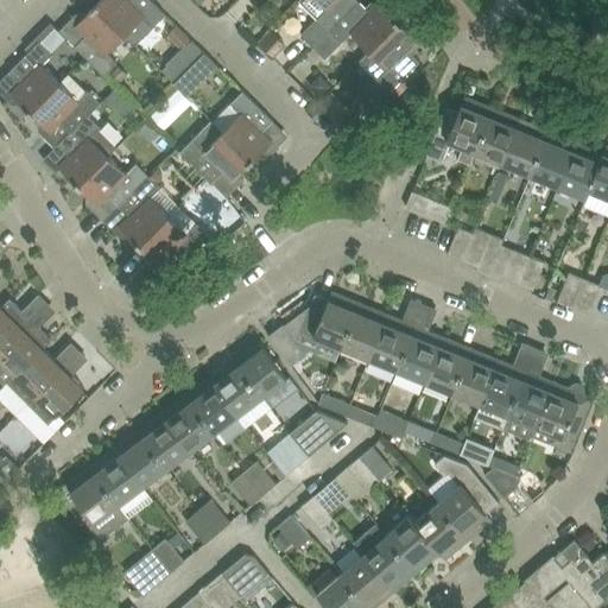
[(100,0),(95,5),(126,35),(137,44),(166,13),(152,0),(100,0)]
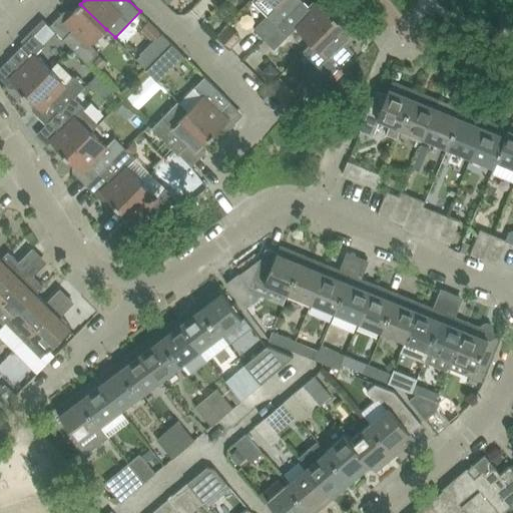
[(252,0),(268,15),(254,29),(264,38),(278,25),(303,0),(252,0)]
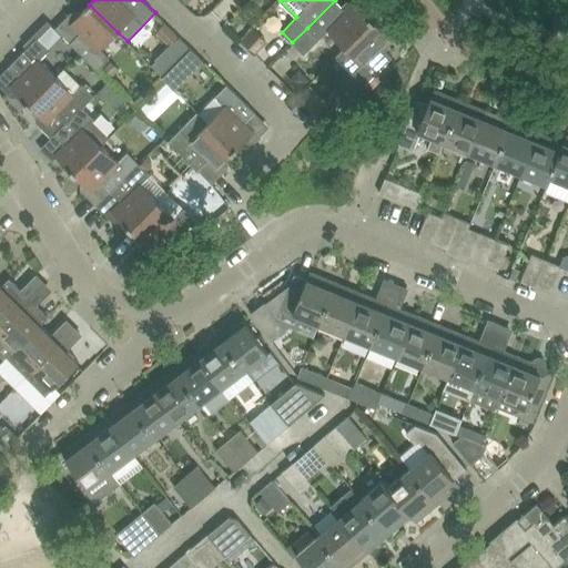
[(307,28),(292,42),(304,54),(320,39),(328,30),(345,47),(373,19),(355,0),(345,10),(335,0),(307,28)]
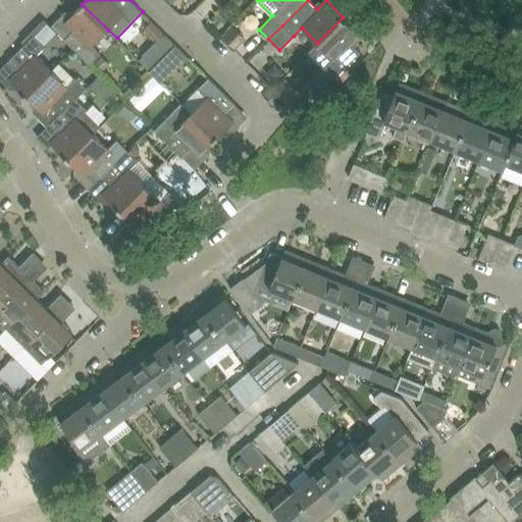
[(108,30),(82,4),(65,21),(73,30),(64,40),(90,64),(101,54),(93,45),(108,30)]
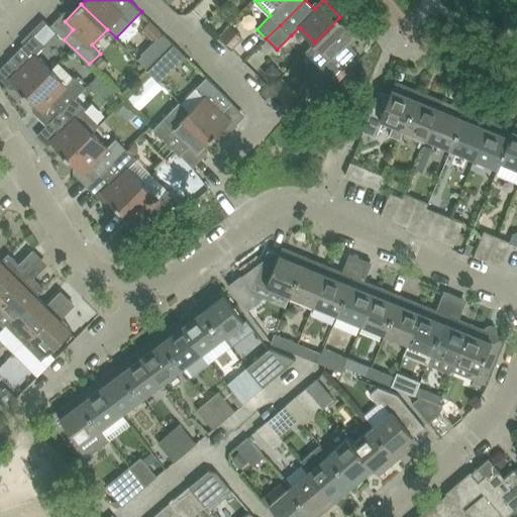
[(339,17),(314,42),(306,50),(332,77),(352,57),(357,52),(347,42),(356,33),(339,17)]
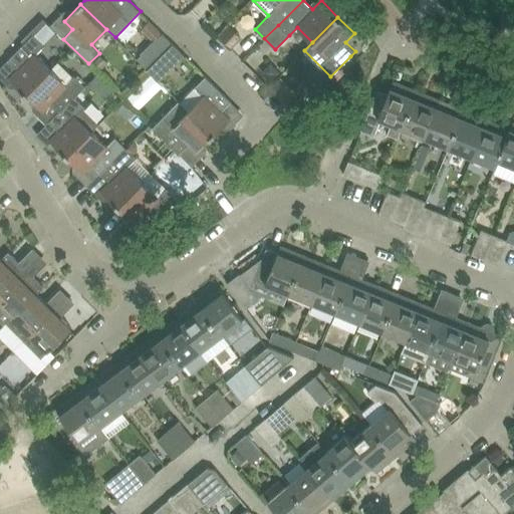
[(229,26),(220,35),(232,47),(240,38),(229,26)]
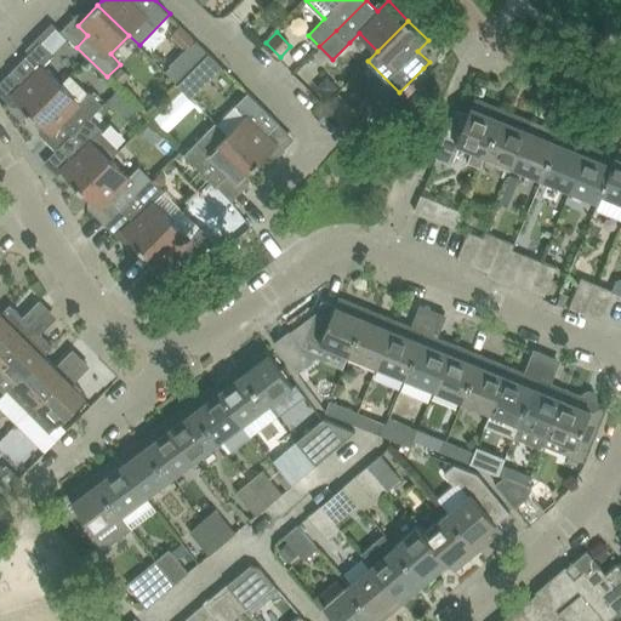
[(178,84),(209,52),(197,40),(166,70),(178,84)]
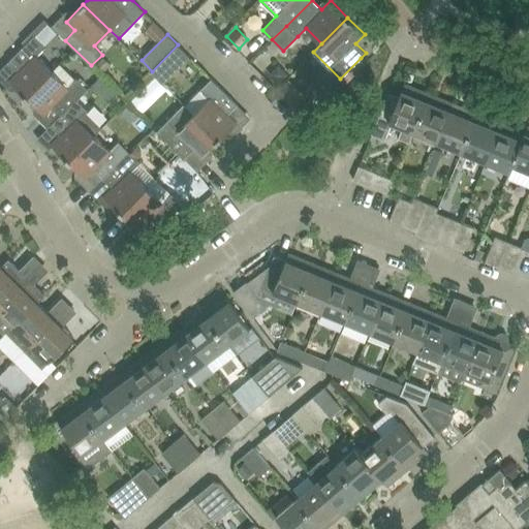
[(9,80),(27,97),(53,71),(36,56),(45,47),(34,35),(8,61),(19,71),(9,80)]
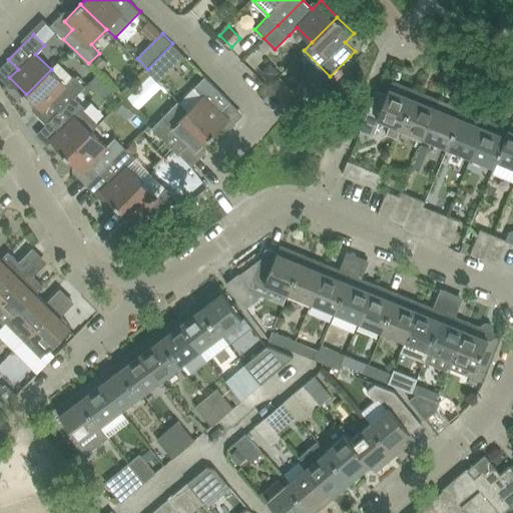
[(100,55),(92,62),(100,70),(107,62),(100,55)]
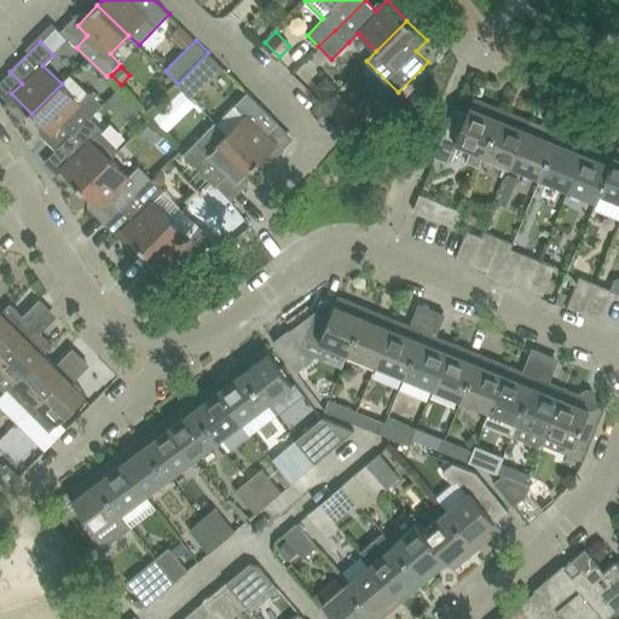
[(422,68),(398,92),(405,99),(429,75),(422,68)]
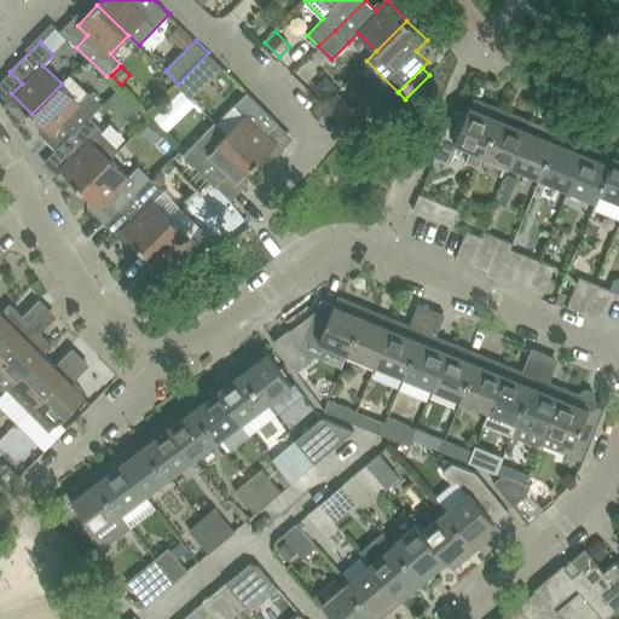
[(178,84),(191,98),(201,88),(186,75),(178,84)]
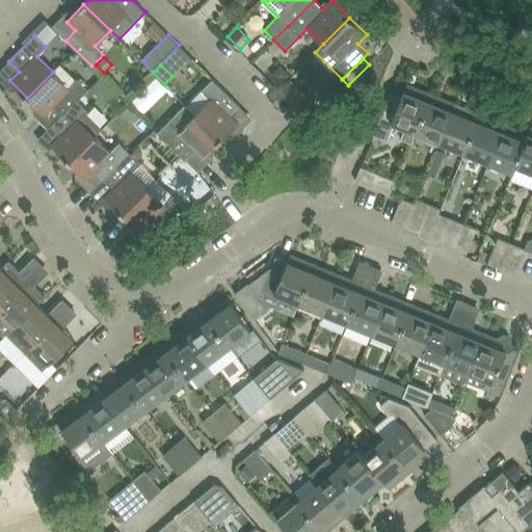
[(281,65),(271,75),(281,84),(290,75),(281,65)]
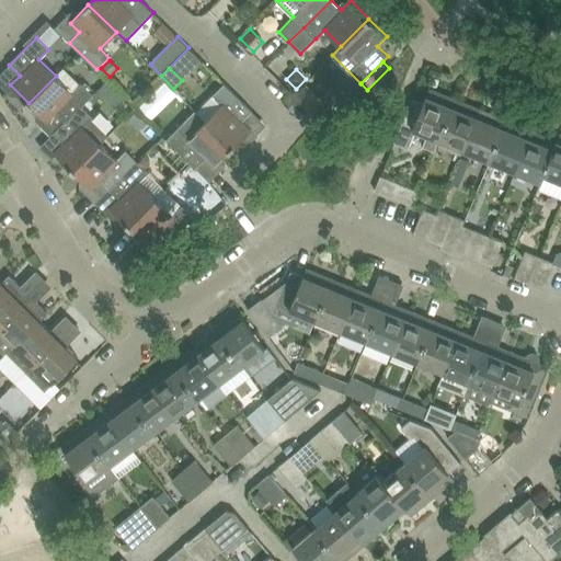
[(56,76),(29,103),(35,110),(46,121),(42,126),(50,136),(54,133),(66,121),(82,105),(93,94),(81,82),(72,92),(56,76)]
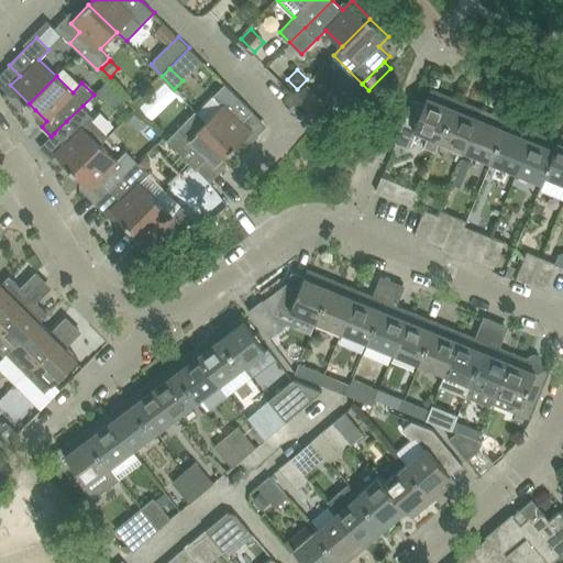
[(108,81),(99,90),(107,97),(116,89),(108,81)]
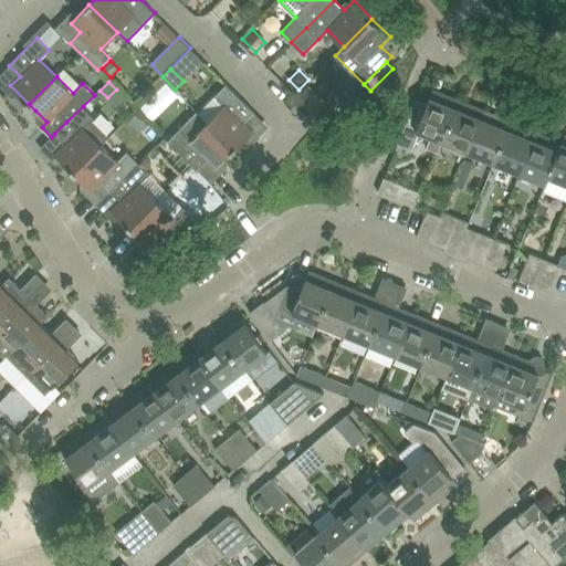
[(224,105),(207,122),(236,149),(253,132),(244,122),(254,112),(227,84),(215,96),(224,105)]
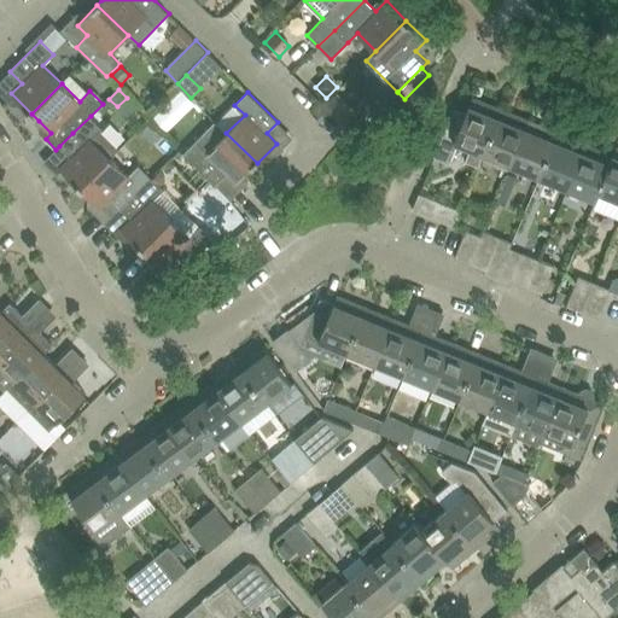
[(337,92),(325,105),(343,123),(355,110),(337,92)]
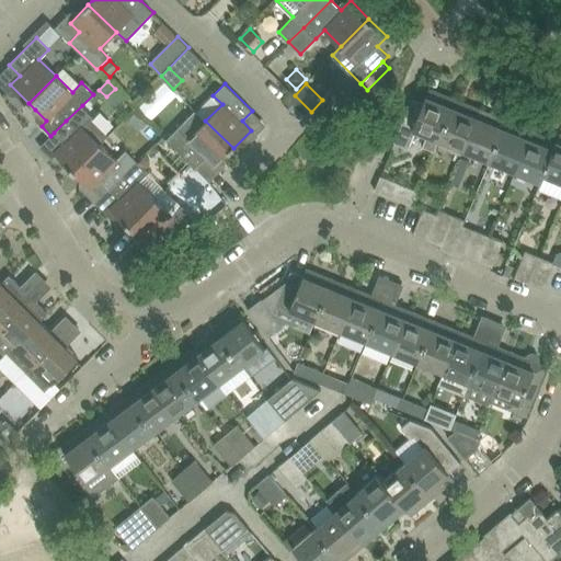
[(412,99),(393,144),(408,149),(415,130),(428,136),(424,145),(423,148),(434,151),(434,149),(438,140),(455,100),(430,89),(423,103),(412,99)]
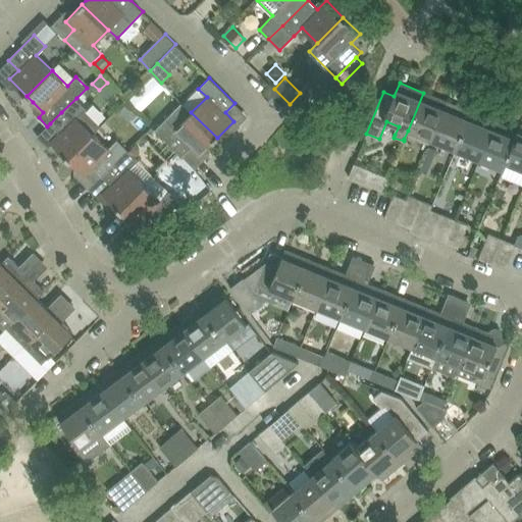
[(408,131),(431,140),(447,102),(423,93),(408,131)]
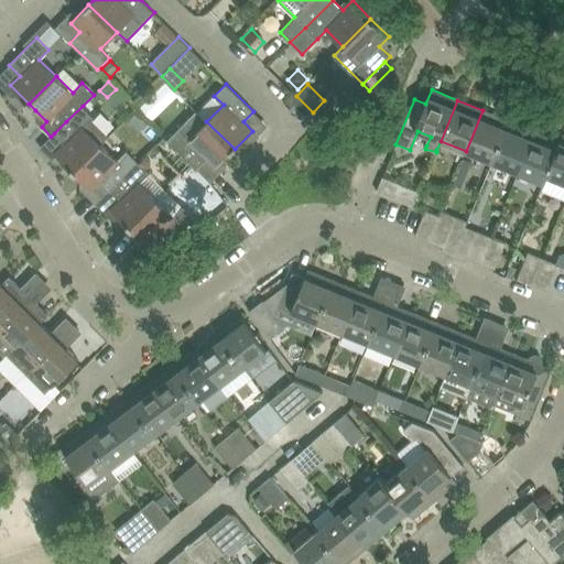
[(66,121),(54,133),(64,143),(54,153),(73,171),(100,143),(108,136),(91,119),(94,117),(85,108),(83,106),(66,121)]
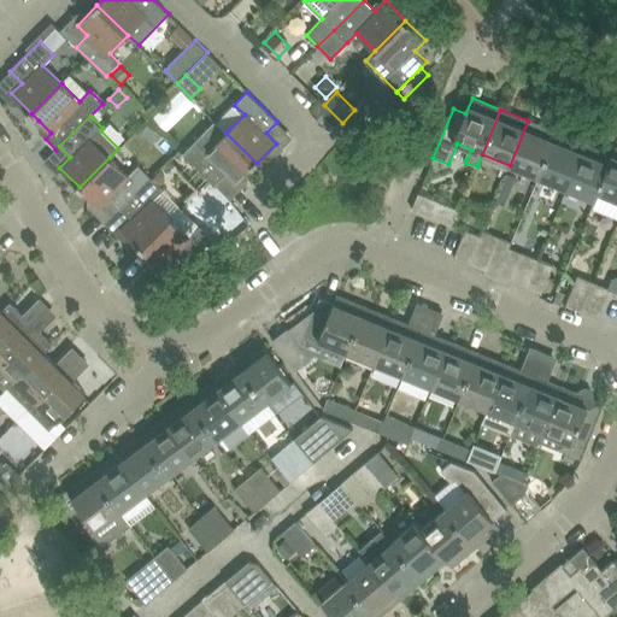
[(510,165),(538,177),(556,133),(528,121),(510,165)]
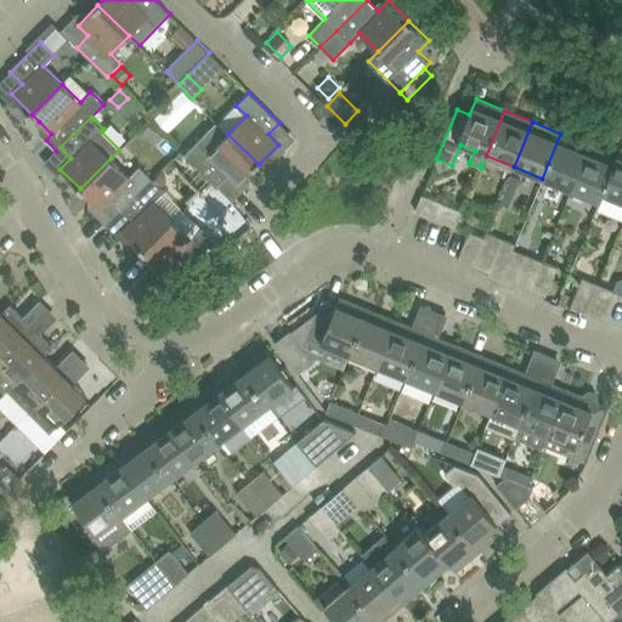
[(218,124),(186,156),(227,196),(259,164),(227,134),(218,124)]
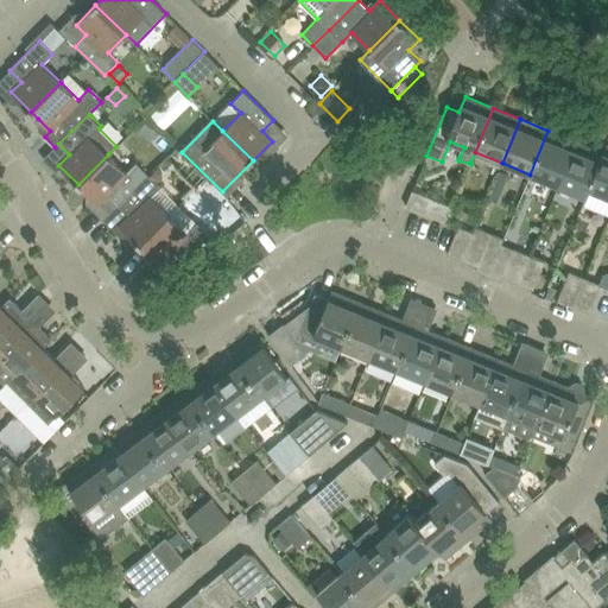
[(530,175),(558,187),(576,143),(548,131),(530,175)]
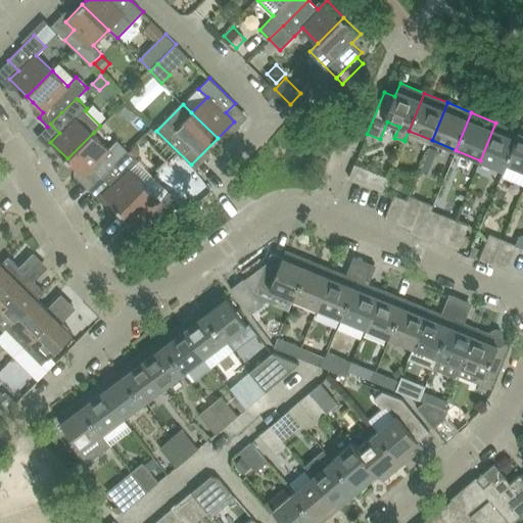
[(480,160),(504,170),(519,132),(495,123),(480,160)]
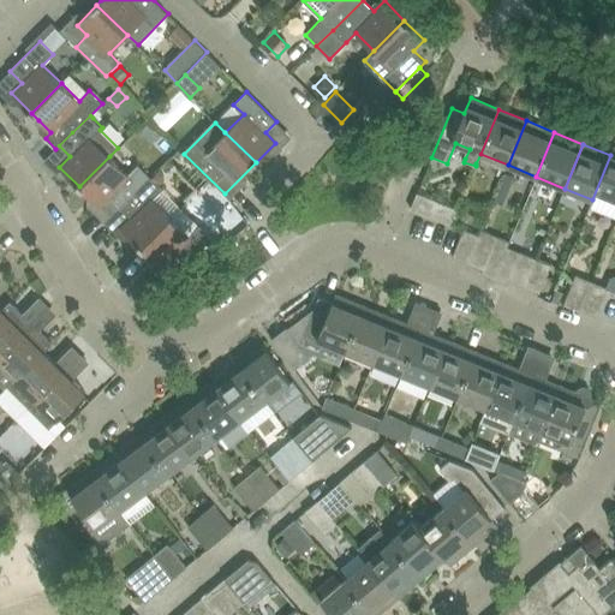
[(591,206),(590,208),(614,218),(614,147),(610,155),(592,199),(593,201),(591,206)]
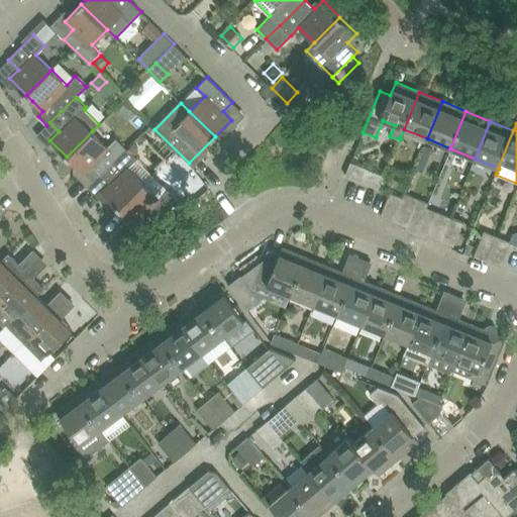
[(93,165),(101,174),(126,148),(116,137),(108,146),(92,131),(67,157),(84,174),(93,165)]
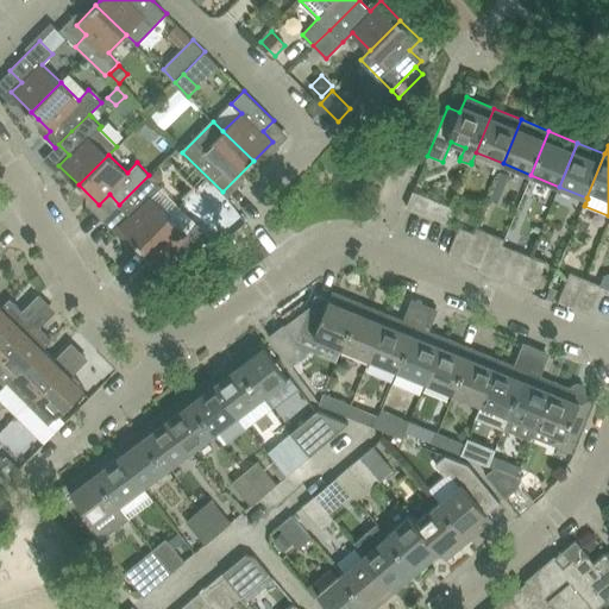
[(158,168),(151,176),(158,183),(163,179),(162,171),(158,168)]
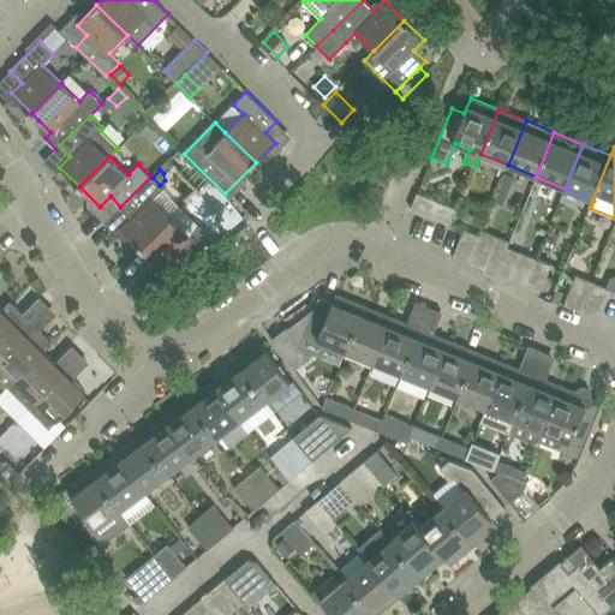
[(111,218),(121,227),(141,248),(171,218),(153,199),(163,189),(160,185),(153,178),(150,177),(120,207),(111,218)]
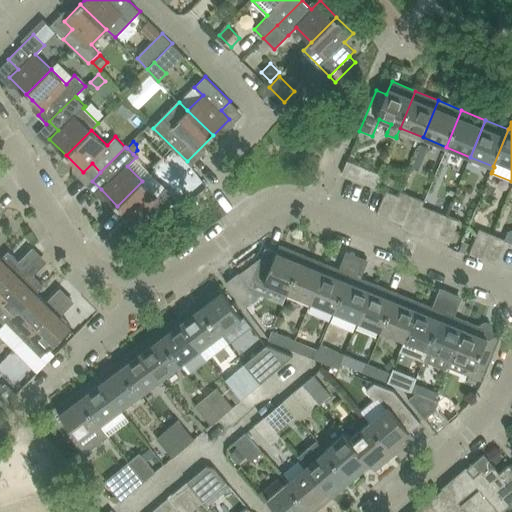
[(342,174),(376,188),(381,175),(347,161),(342,174)]
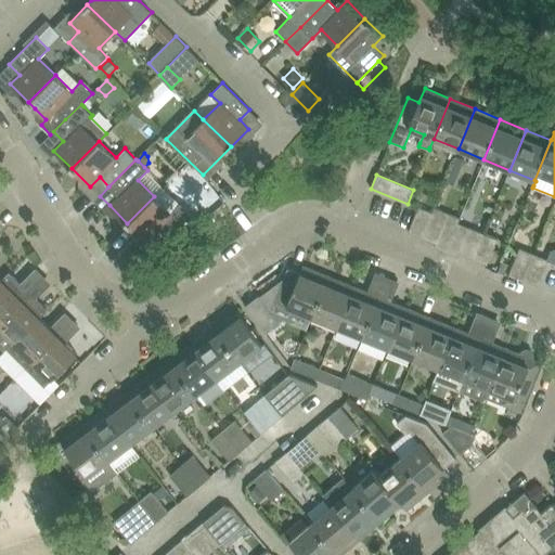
[(154,196),(127,223),(145,242),(155,232),(165,242),(192,215),(180,203),(171,213),(154,196)]
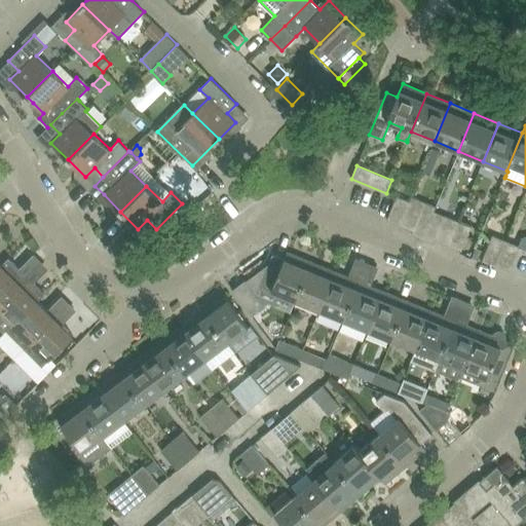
[(400,225),(410,201),(397,196),(397,197),(396,199),(387,220),(400,225)]
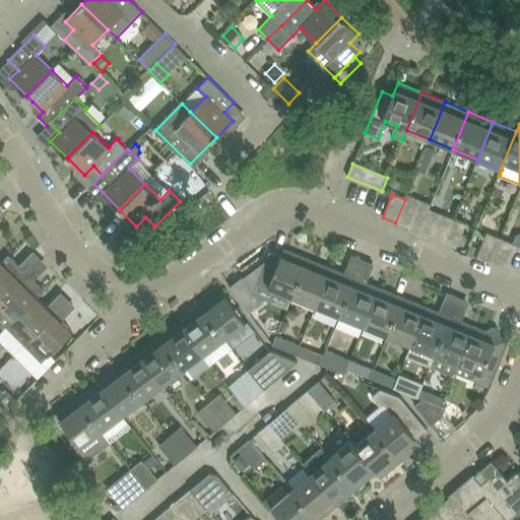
[(405,199),(395,222),(408,229),(407,232),(417,236),(429,209),(431,204),(407,194),(405,199)]
